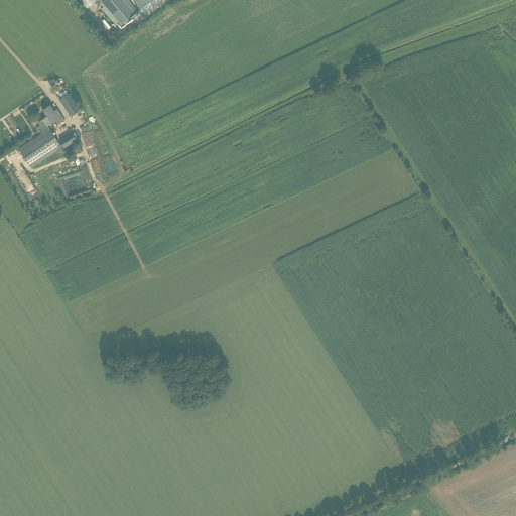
[(79,0),(86,8),(96,0),(79,0)]
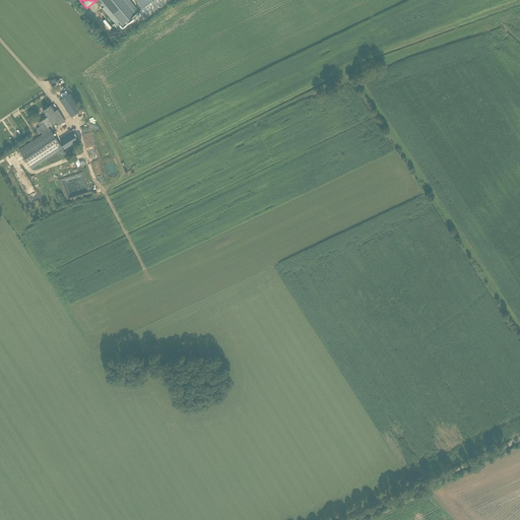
[(100,0),(106,6),(102,8),(122,31),(131,23),(128,20),(136,13),(139,11),(129,0),(100,0)]
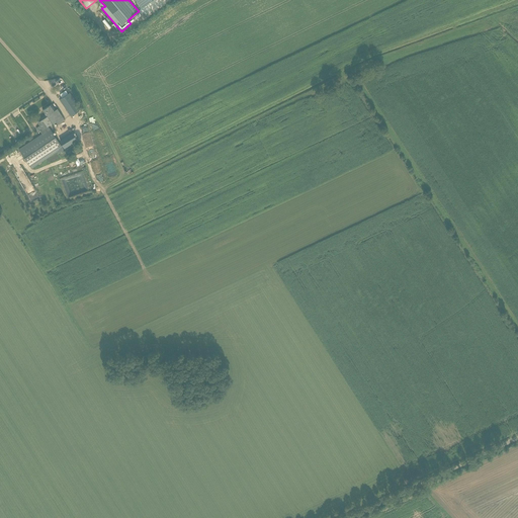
[(104,18),(101,20),(109,28),(111,26),(104,18)]
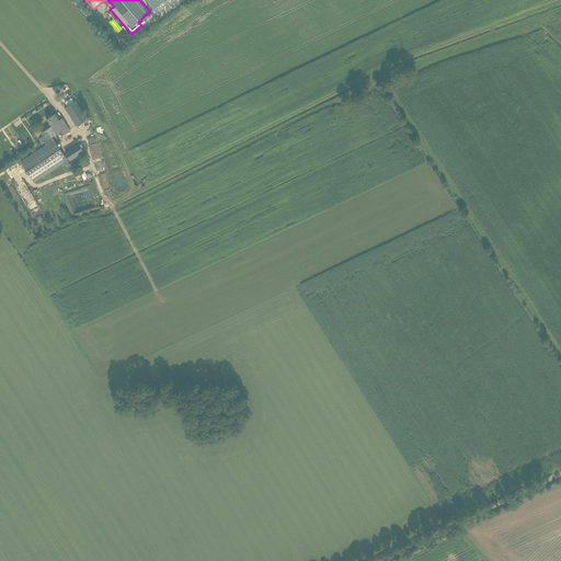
[(65,107),(77,126),(88,118),(76,101),(65,107)]
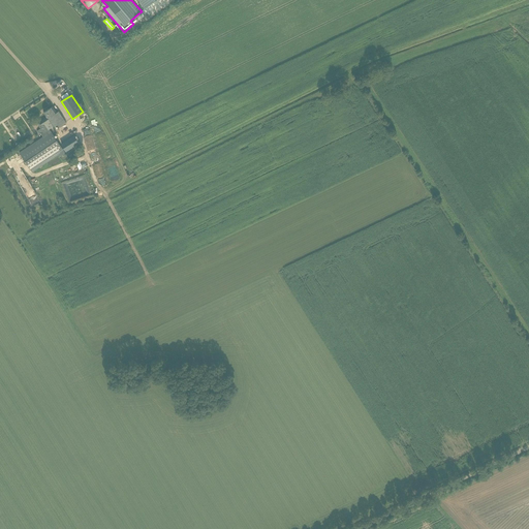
[(41,133),(43,136),(51,131),(49,129),(57,124),(59,127),(66,123),(59,111),(57,113),(53,106),(43,112),(47,117),(37,123),(41,128),(37,130),(39,134),(41,133)]
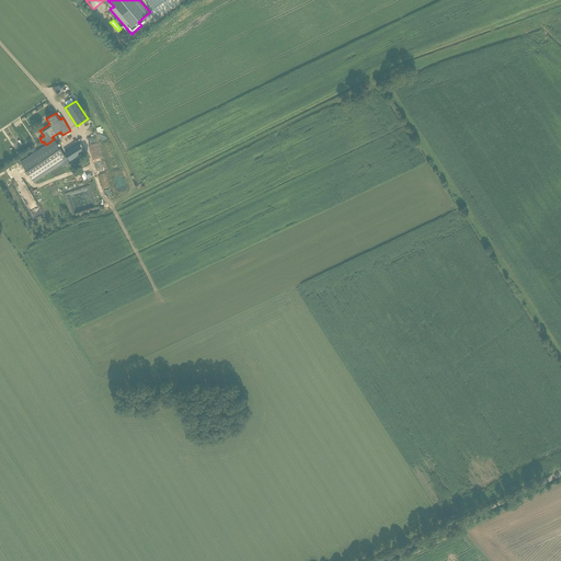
[(54,139),(46,145),(20,161),(33,180),(66,158),(54,139)]
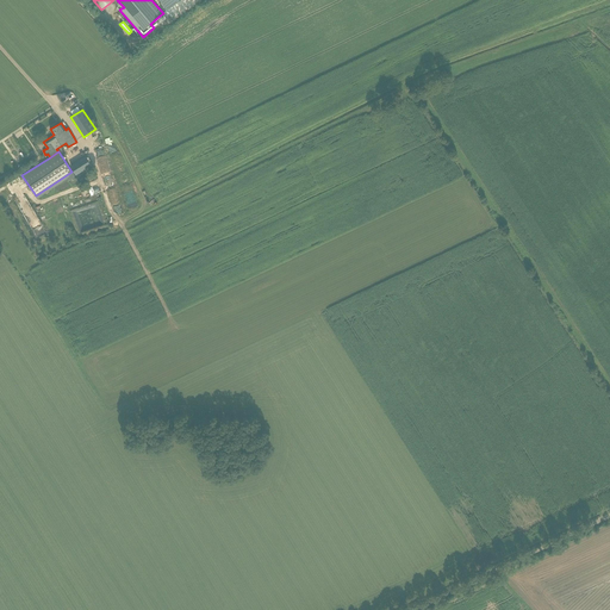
[(70,166),(78,178),(93,168),(86,156),(70,166)]
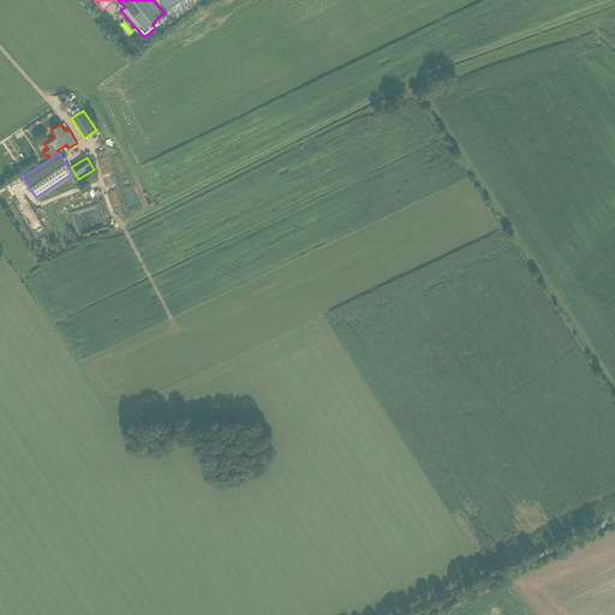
[(30,209),(24,193),(15,197),(22,213),(30,209)]
